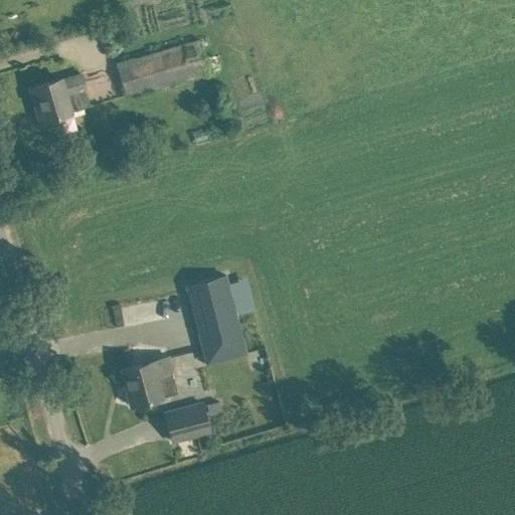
[(124,94),(208,70),(199,39),(116,62),(124,94)]
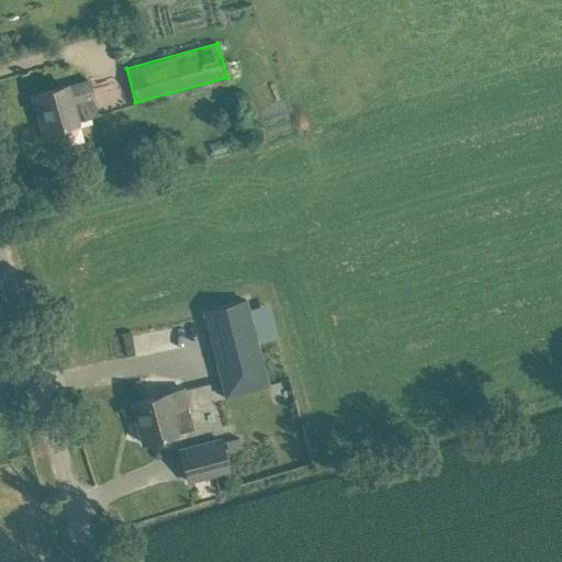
[(92,97),(88,80),(67,86),(66,86),(37,93),(42,108),(37,108),(44,131),(77,122),(77,121),(98,115),(92,97)]
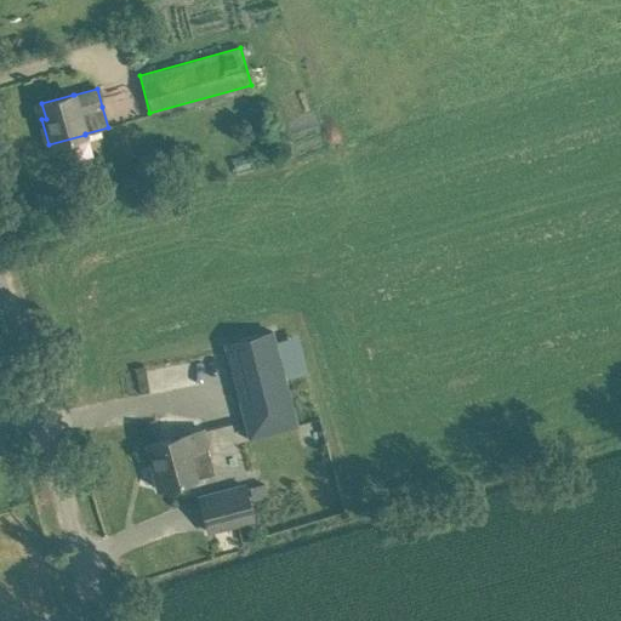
[(297,425),(291,406),(272,331),(224,343),(245,419),(250,437),(297,425)]
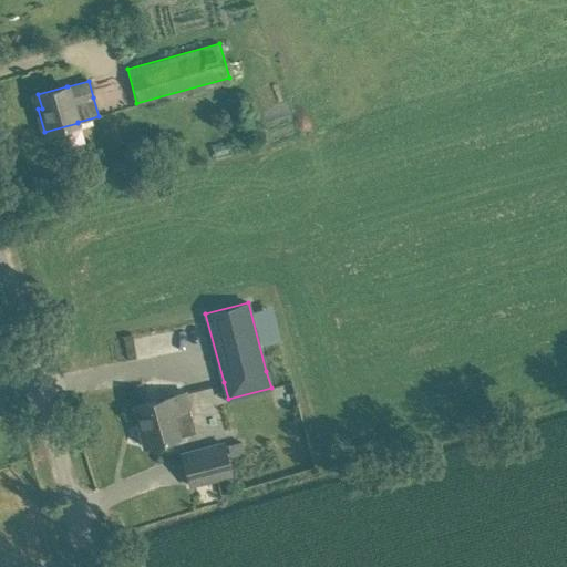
[(145,445),(178,436),(195,431),(189,409),(185,392),(136,404),(142,424),(138,424),(145,445)]
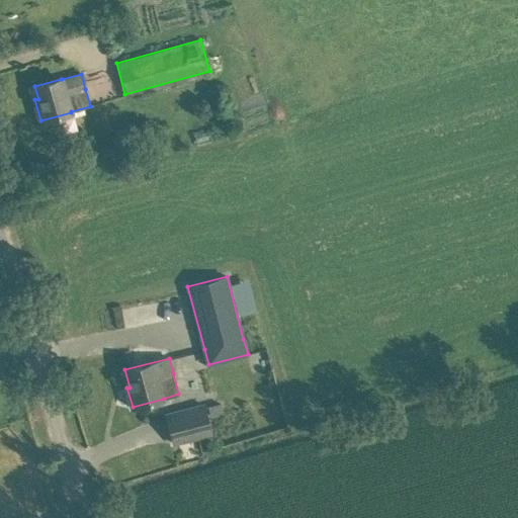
[(203,405),(166,415),(173,443),(211,433),(207,417),(204,406),(203,405)]
